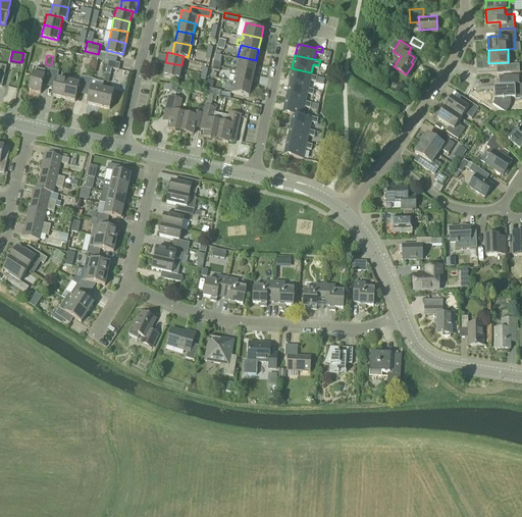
[(256,60),(238,56),(236,67),(253,71),(256,60)]
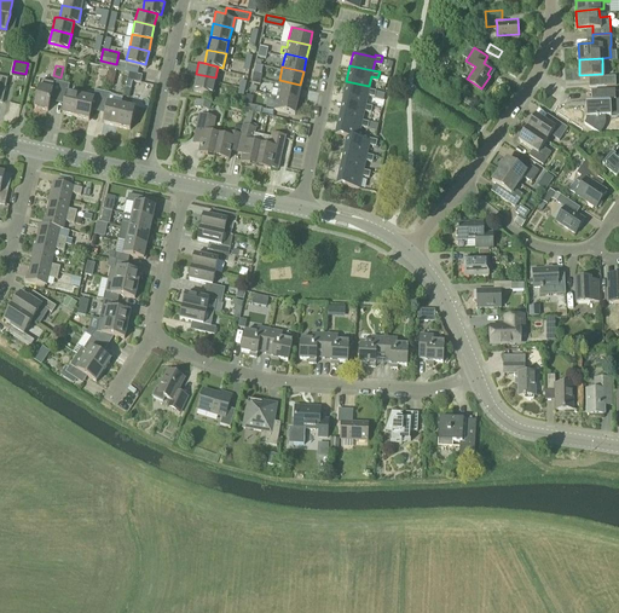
[(128,69),(127,75),(132,76),(140,79),(142,71),(128,68),(128,69)]
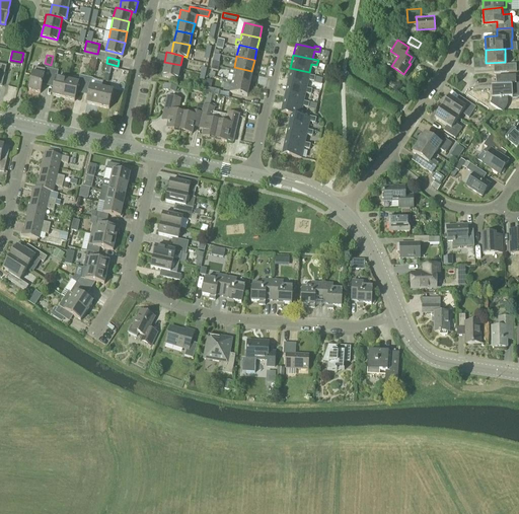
[(180,65),(164,62),(161,73),(178,77),(180,65)]
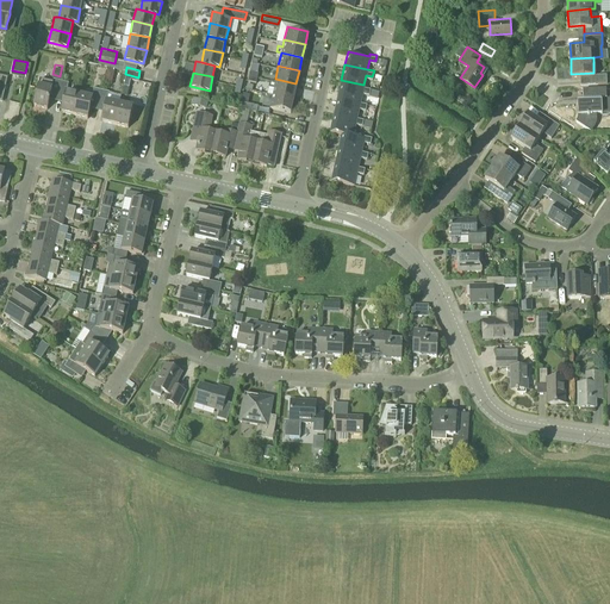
[(57,93),(61,78),(53,75),(53,78),(39,74),(33,103),(47,105),(50,91),(57,93)]
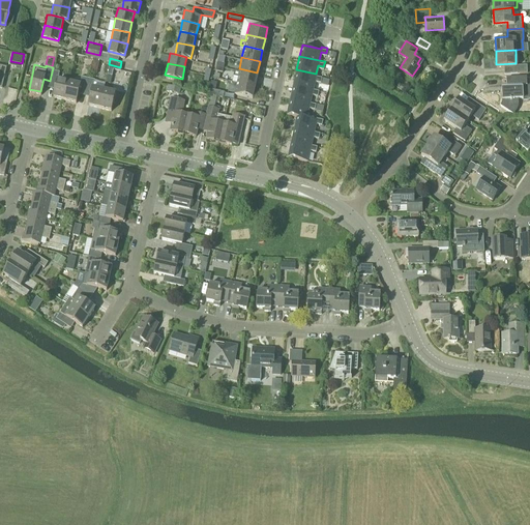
[(53,67),(50,81),(55,82),(53,94),(64,97),(68,79),(57,76),(59,68),(53,67)]
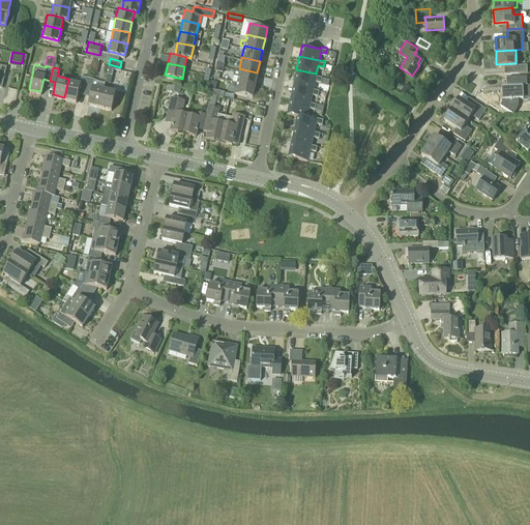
[(238,74),(237,80),(255,83),(257,73),(239,68),(234,67),(233,73),(238,74)]
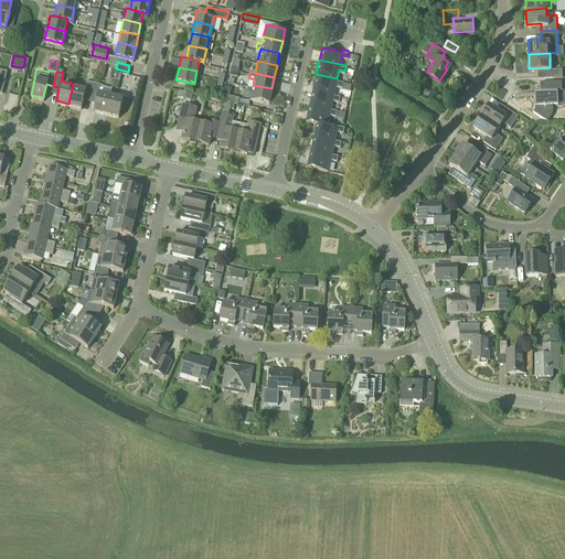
[(313,88),(333,93),(336,84),(341,85),(343,79),(337,78),(316,74),(313,88)]
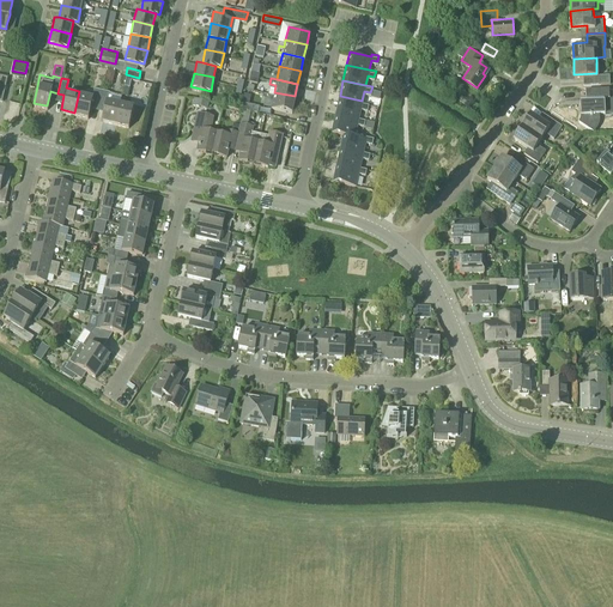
[(92,93),(79,91),(74,113),(87,115),(91,101),(98,103),(102,87),(95,85),(92,93)]
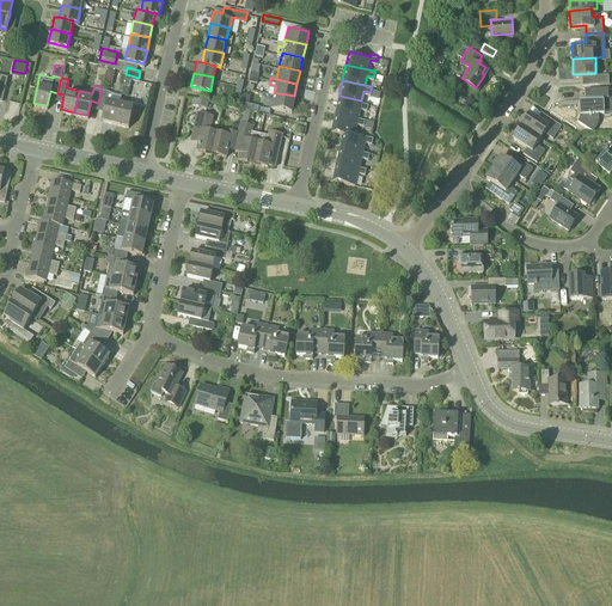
[(593,124),(595,122),(597,118),(597,116),(597,114),(597,110),(604,110),(604,96),(609,95),(607,85),(585,86),(585,99),(579,99),(580,115),(577,118),(592,128),(593,126),(593,124)]
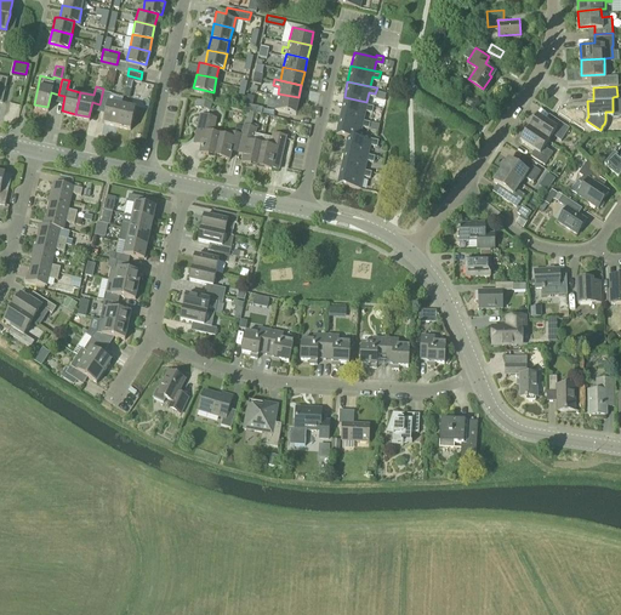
[(103,120),(117,124),(121,101),(124,94),(103,89),(100,104),(107,106),(103,120)]
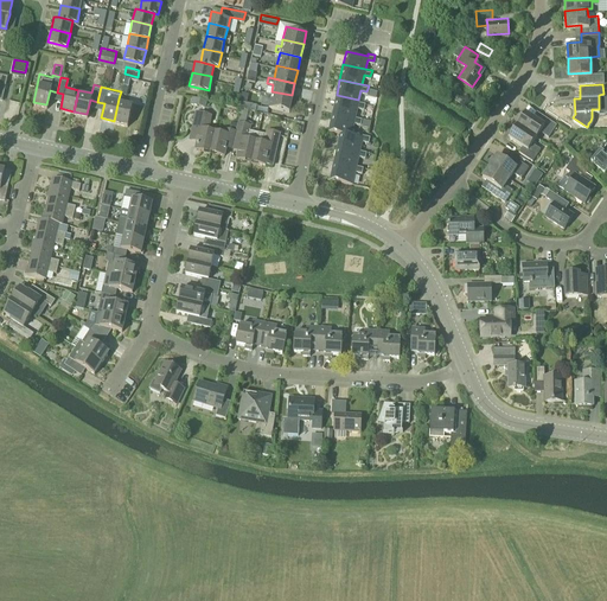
[(292,95),(272,91),(268,104),(288,109),(292,95)]
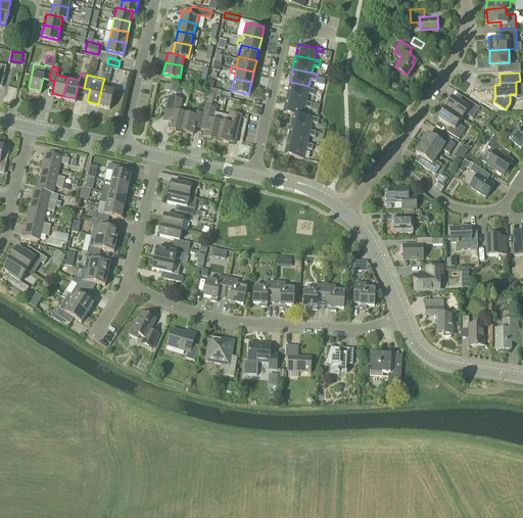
[(287,95),(305,99),(307,91),(314,92),(315,87),(308,86),(290,82),(287,95)]
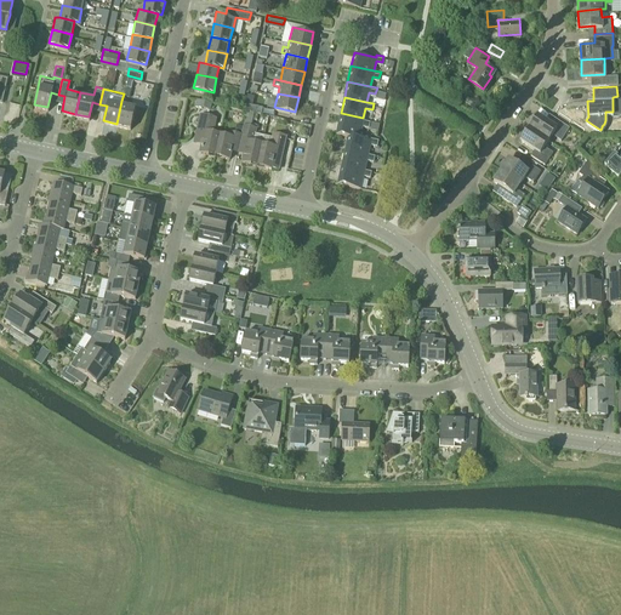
[(244,107),(261,110),(263,103),(245,100),(244,107)]
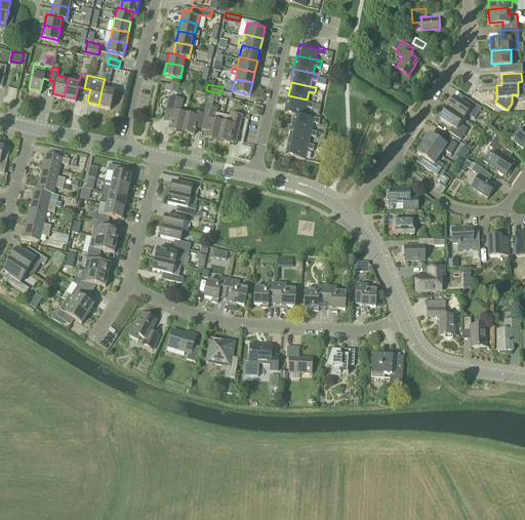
[(103,85),(98,105),(110,107),(115,88),(103,85)]
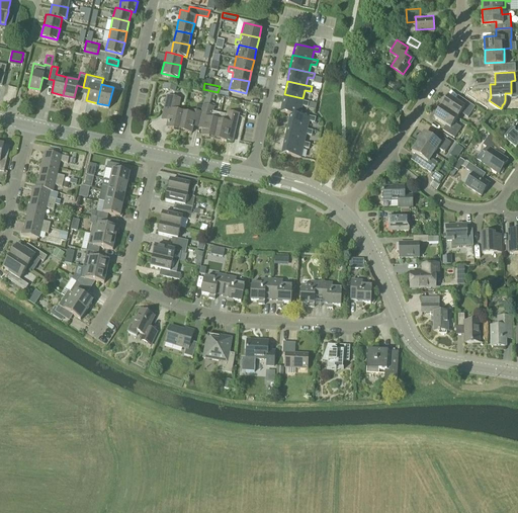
[(206,90),(203,103),(201,110),(200,114),(200,117),(205,118),(202,133),(214,136),(220,110),(212,109),(213,103),(209,102),(212,91),(206,90)]
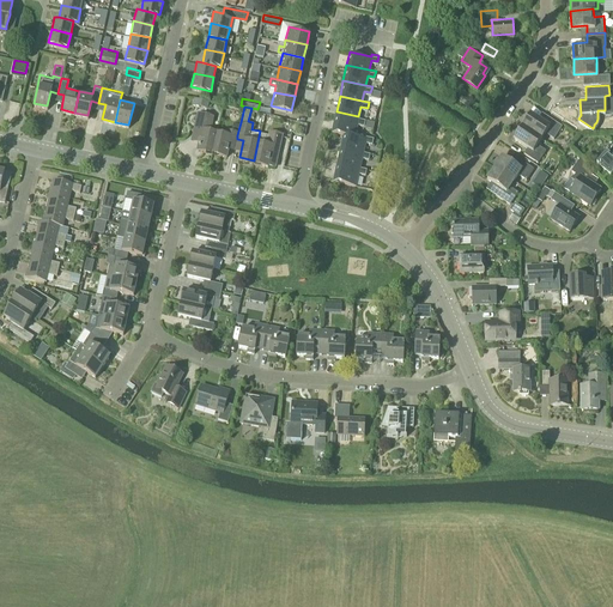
[(198,147),(212,151),(217,131),(208,128),(212,113),(198,109),(194,126),(202,127),(198,147)]
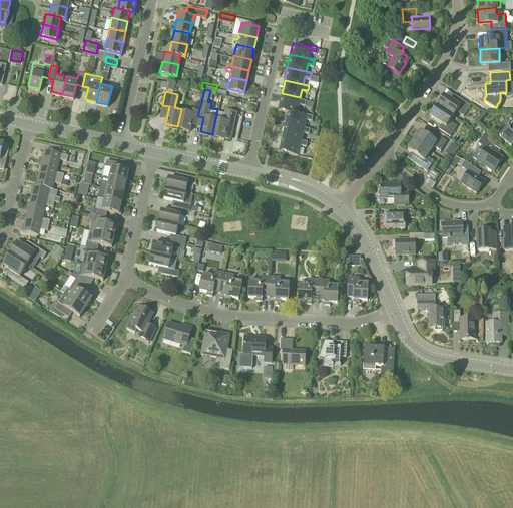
[(437,102),(453,113),(456,108),(463,112),(470,102),(458,94),(455,99),(444,91),(437,102)]
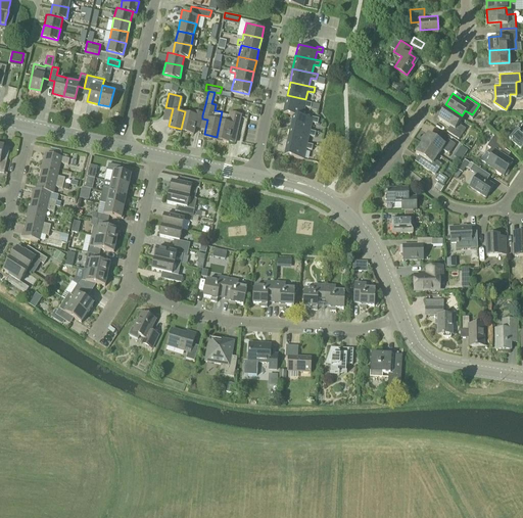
[(283,110),(293,112),(302,113),(304,104),(311,105),(312,100),(305,99),(287,95),(283,110)]
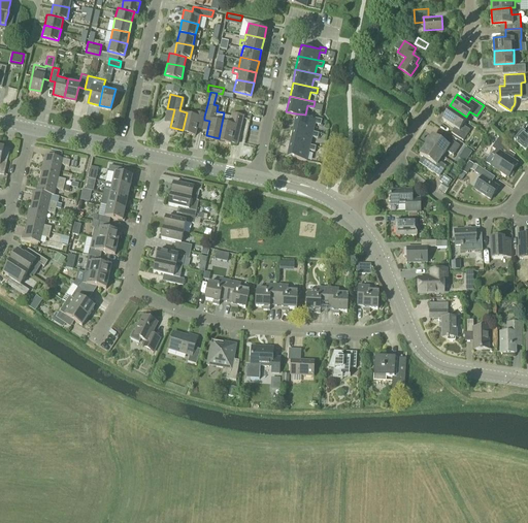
[(466,117),(450,105),(442,117),(454,124),(451,129),(463,136),(469,126),(463,122),(466,117)]
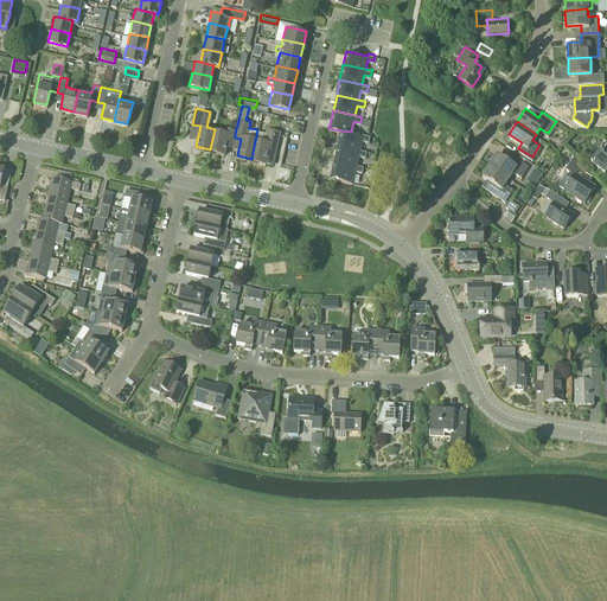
[(223,130),(215,129),(210,149),(224,153),(229,133),(235,134),(236,129),(229,127),(224,126),(223,130)]
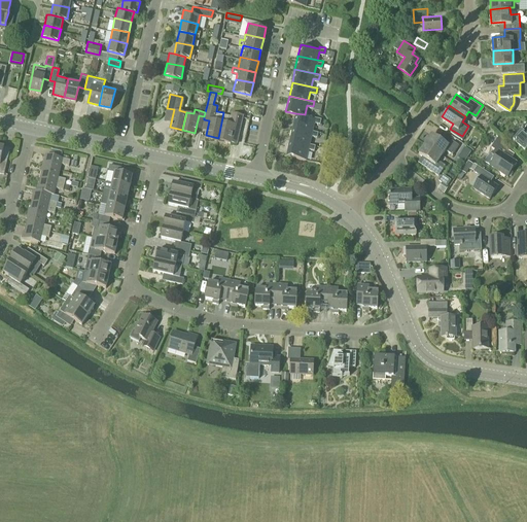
[(231,114),(223,112),(218,138),(231,141),(231,139),(236,141),(243,112),(233,110),(231,114)]
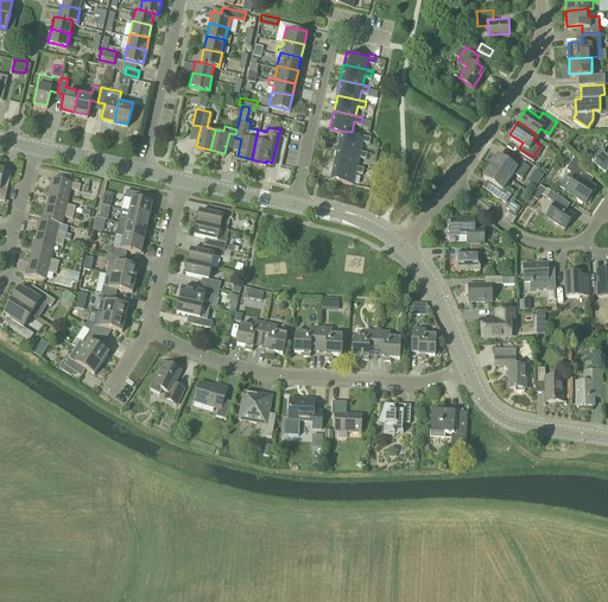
[(337,143),(360,147),(362,139),(368,140),(369,134),(362,132),(362,134),(352,132),(341,131),(337,143)]
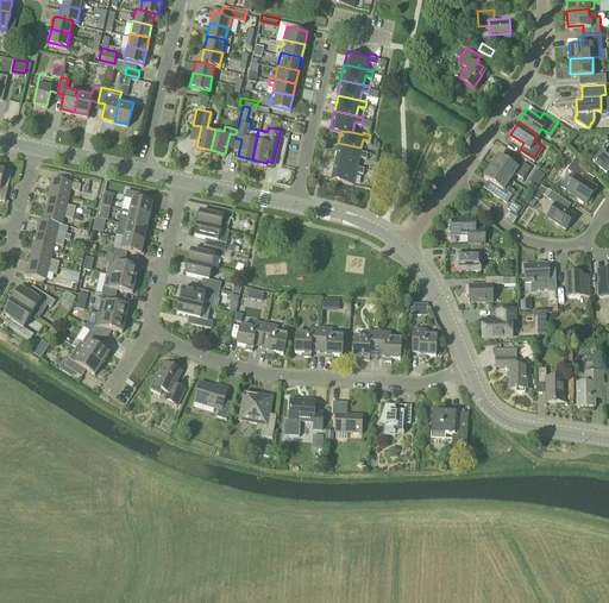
[(180,142),(188,152),(193,149),(184,138),(180,142)]
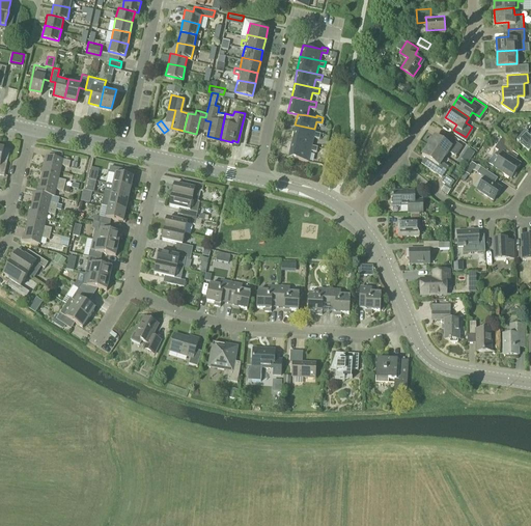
[(530,120),(530,125),(527,129),(526,128),(516,138),(529,149),(530,147),(530,120)]
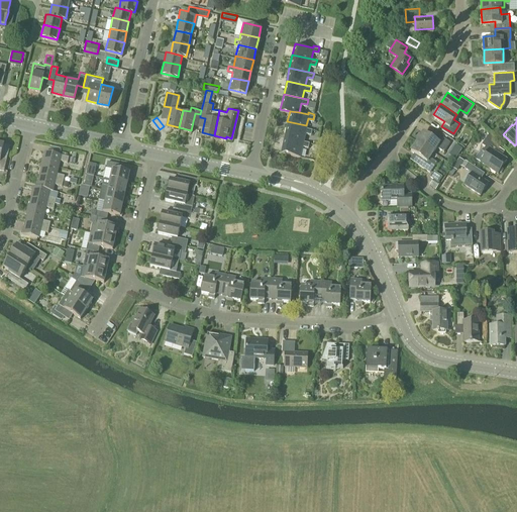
[(287,121),(285,134),(303,139),(305,131),(310,132),(312,127),(306,125),(287,121)]
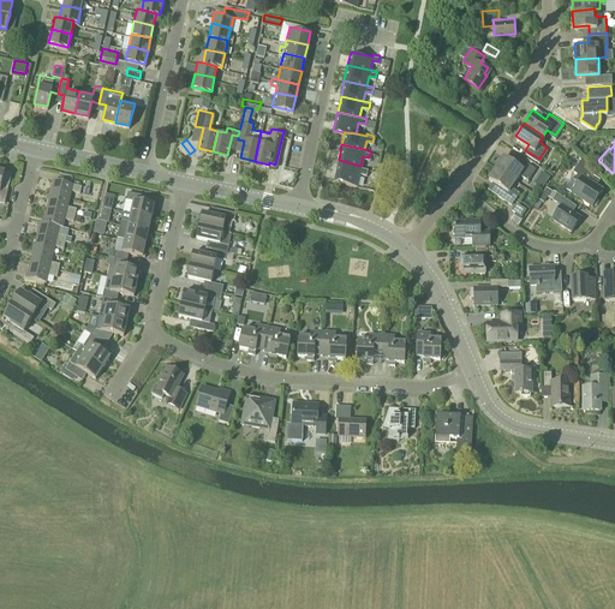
[(496,165),(515,178),(519,172),(527,177),(535,166),(521,156),(517,162),(503,154),(496,165)]
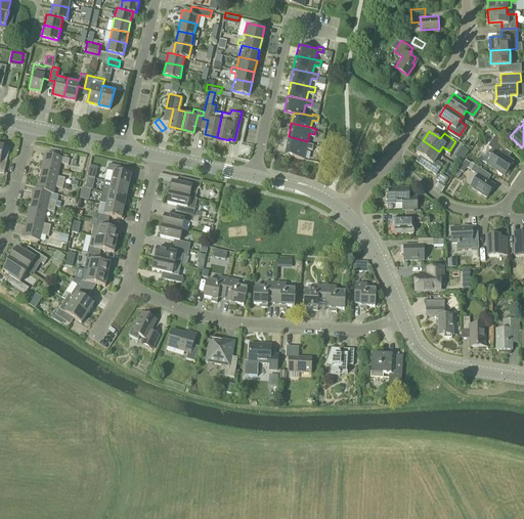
[(289,136),(285,152),(304,156),(306,146),(312,147),(313,142),(307,141),(289,136)]
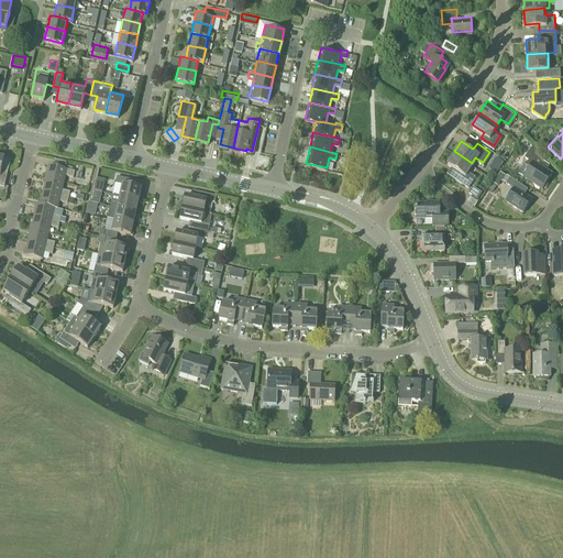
[(525,173),(523,174),(542,186),(552,171),(540,163),(543,157),(529,148),(525,154),(528,156),(526,161),(530,164),(525,173)]
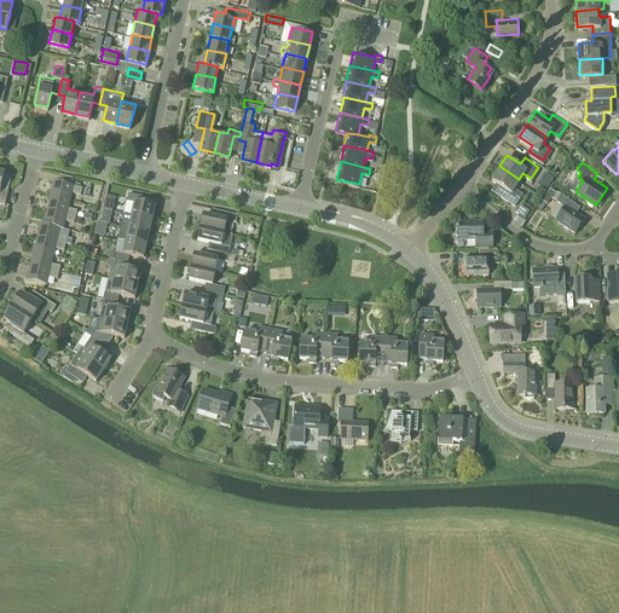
[(519,179),(499,166),(492,177),(505,186),(501,192),(515,202),(524,190),(515,185),(519,179)]
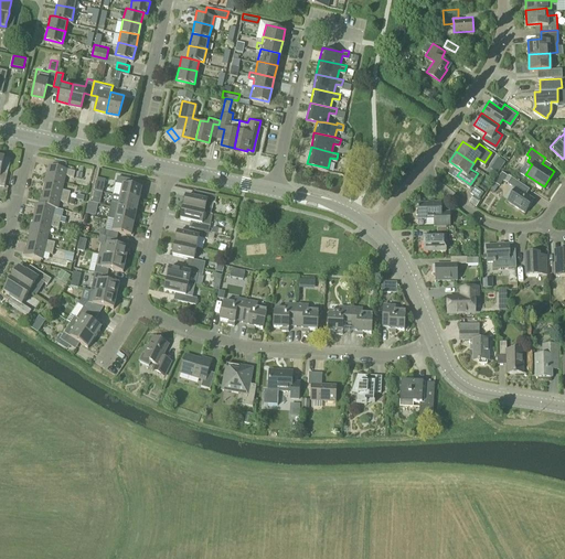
[(496,159),(502,164),(507,158),(499,153),(496,159)]
